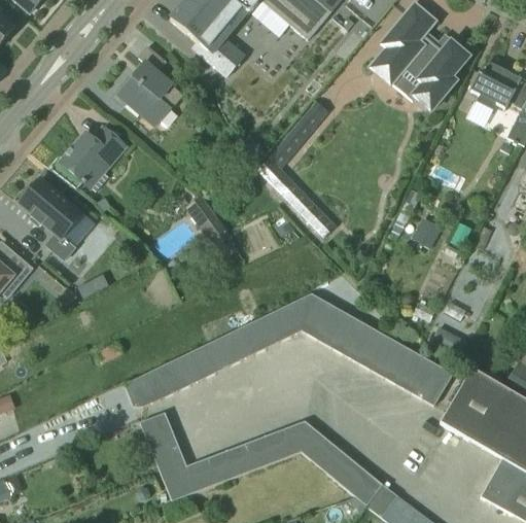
[(14,0),(29,12),(39,0),(14,0)]
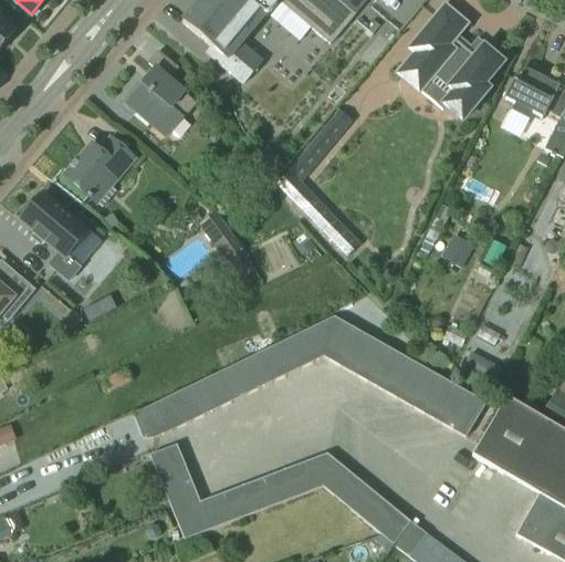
[(270,17),(274,11),(283,1),(314,28),(331,42),(356,11),(343,0),(200,0),(198,2),(243,41),(267,14),(270,17)]
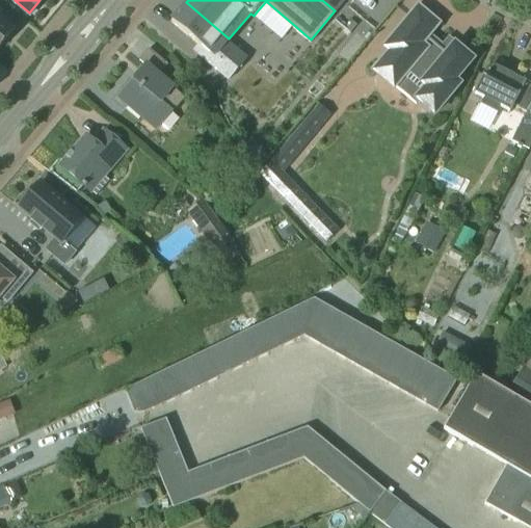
[(322,0),(335,10),(344,0),(322,0)]
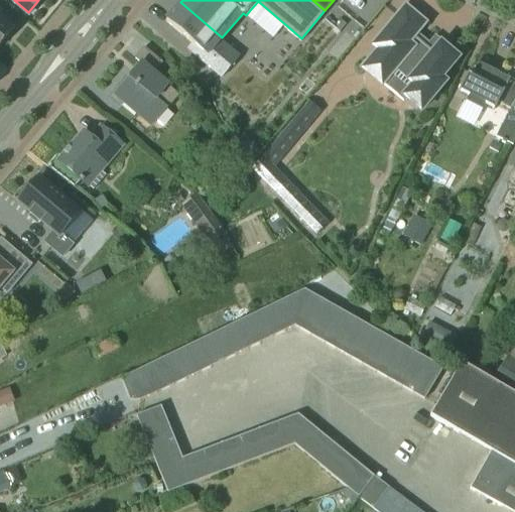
[(166,18),(192,40),(187,46),(221,76),(239,52),(222,37),(180,2),(166,18)]
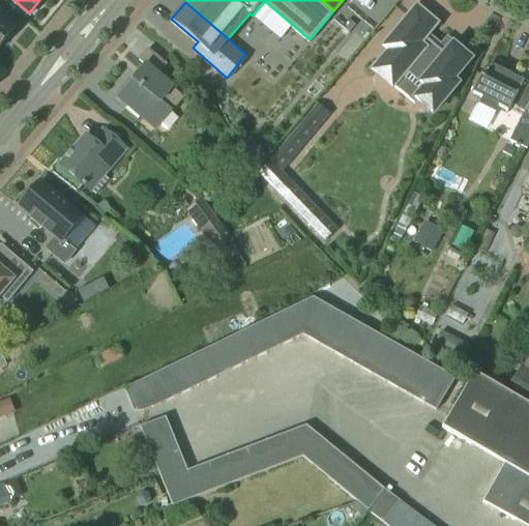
[(437,21),(417,3),(387,39),(392,44),(373,66),(393,84),(406,67),(425,84),(415,95),(418,98),(417,99),(418,100),(419,99),(429,107),(428,108),(430,109),(431,108),(434,111),(443,98),(444,99),(446,98),(444,97),(452,88),(453,89),(454,87),(453,87),(459,81),(453,77),(471,56),(468,54),(469,53),(468,52),(467,53),(458,45),(459,44),(458,42),(457,44),(453,41),(446,50),(424,32),(427,28),(429,30),(437,21)]
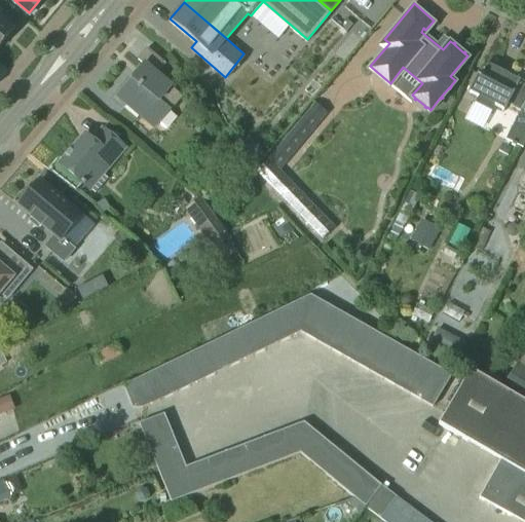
[(0,42),(13,26),(0,14),(0,10),(2,7),(0,5),(0,42)]
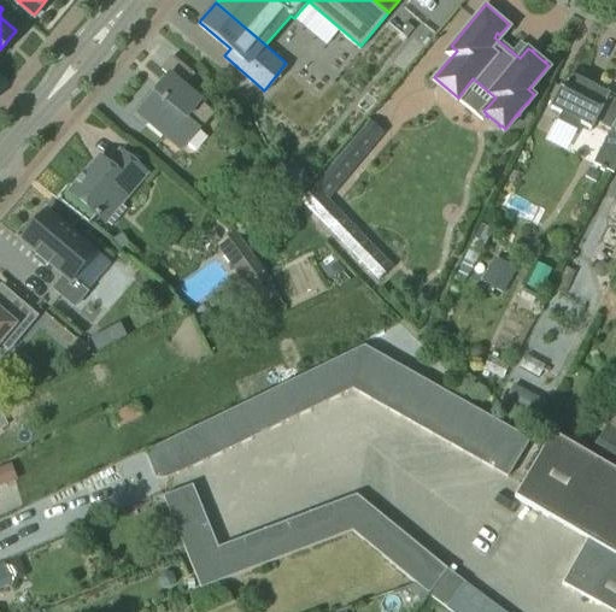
[(182,146),(213,109),(185,84),(195,71),(174,54),(164,68),(170,72),(144,103),(157,113),(152,119),(182,146)]
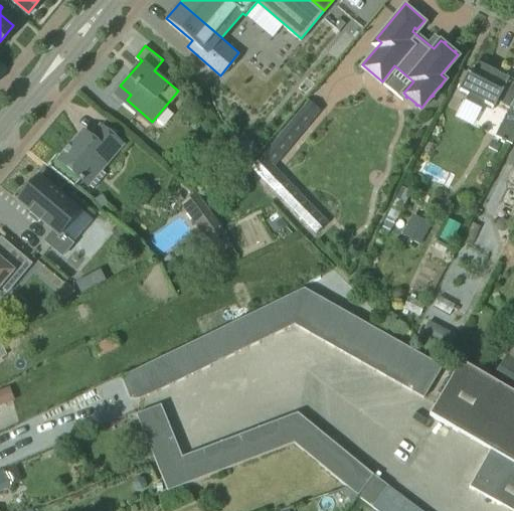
[(513,76),(488,63),(478,57),(471,70),(468,68),(459,87),(468,92),(465,98),(482,106),(485,101),(494,106),(497,99),(510,105),(496,133),(512,142),(513,139),(513,76)]
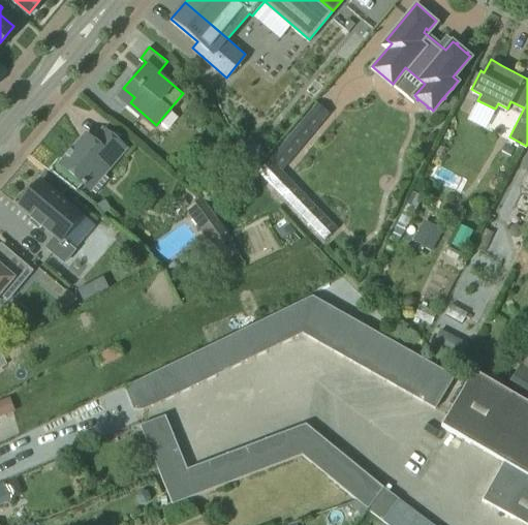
[(330,110),(318,100),(270,158),(281,167),(330,110)]
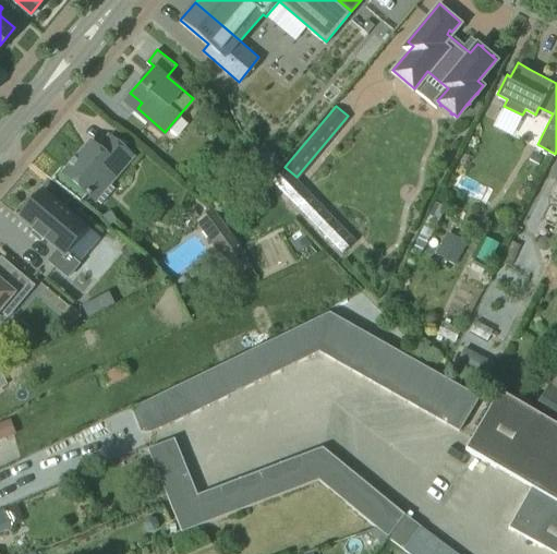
[(56,179),(82,200),(88,192),(96,199),(134,155),(109,133),(98,145),(92,140),(69,166),(68,165),(62,165),(55,173),(56,179)]
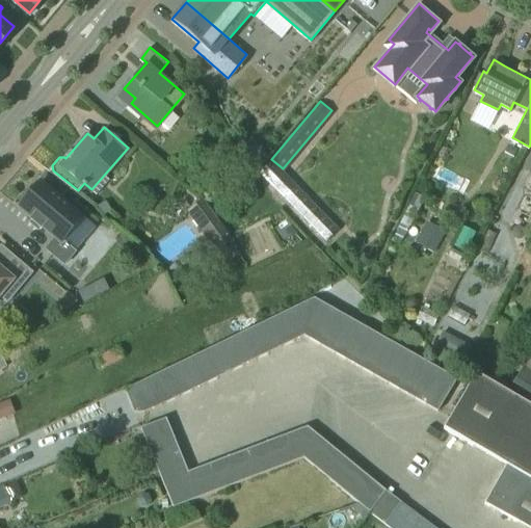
[(265,148),(251,134),(238,147),(251,160),(265,148)]
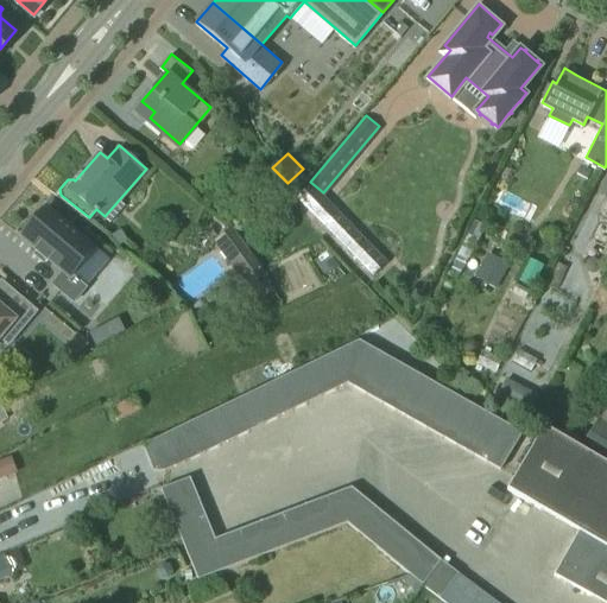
[(592,169),(582,163),(577,170),(588,176),(592,169)]
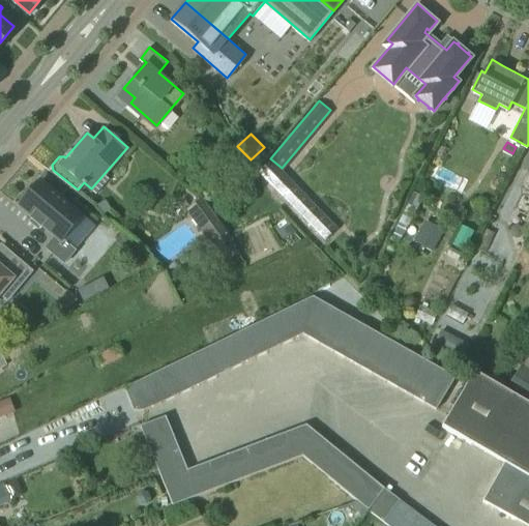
[(40,175),(18,202),(32,214),(31,215),(41,225),(42,223),(55,234),(46,244),(64,261),(76,247),(63,237),(84,212),(40,175)]
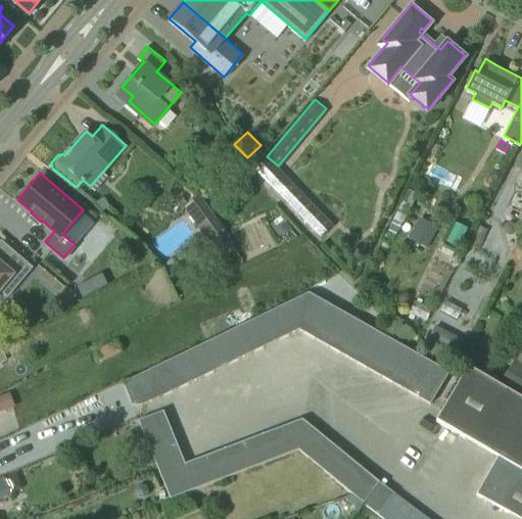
[(333,224),(290,180),(279,190),(322,235),(333,224)]
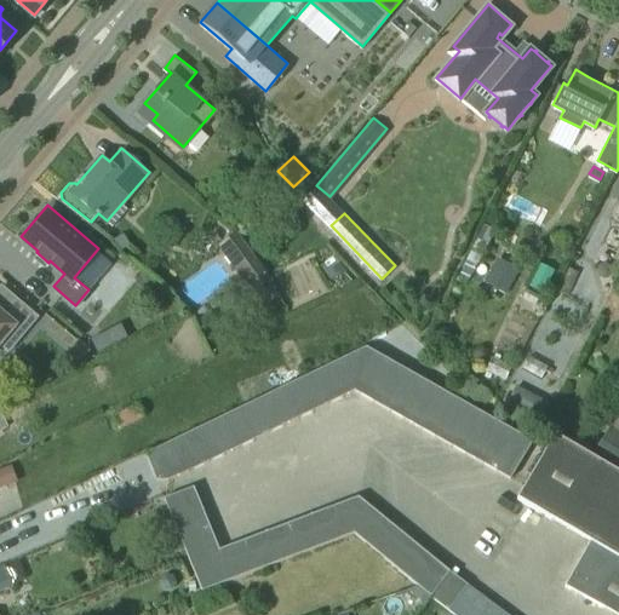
[(485,222),(477,236),(488,242),(497,226),(485,222)]
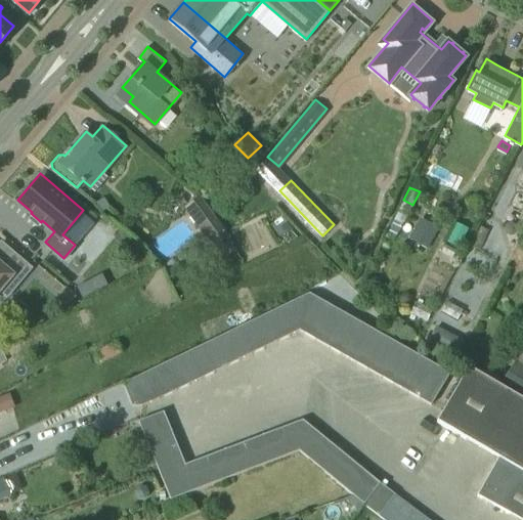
[(211,242),(228,228),(202,193),(184,206),(211,242)]
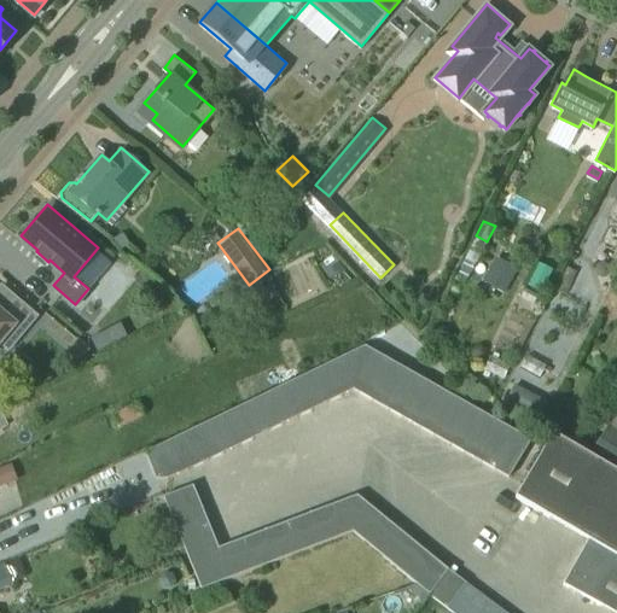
[(123,231),(112,237),(118,249),(131,241),(123,231)]
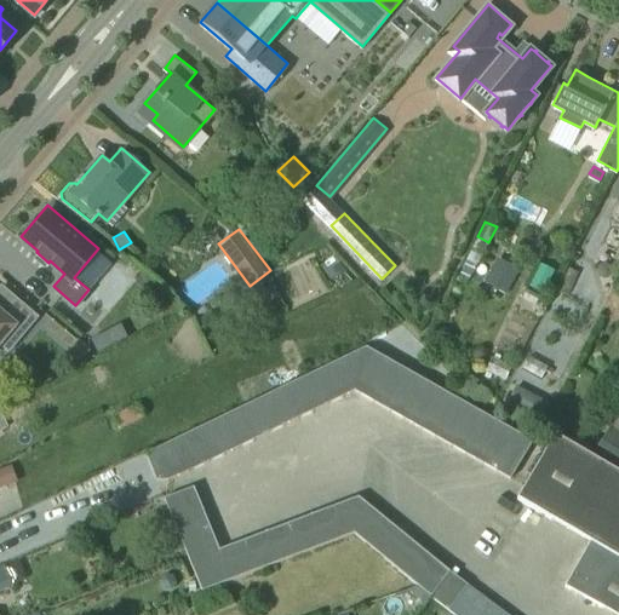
[(473,247),(466,257),(477,263),(483,252),(473,247)]
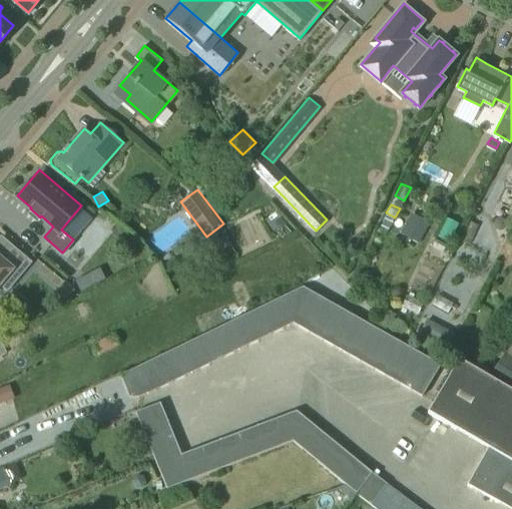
[(277,209),(266,217),(275,229),(286,222),(277,209)]
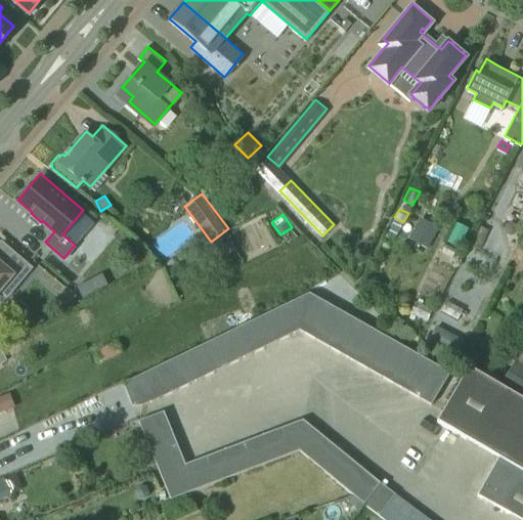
[(391,223),(400,228),(403,222),(394,217),(391,223)]
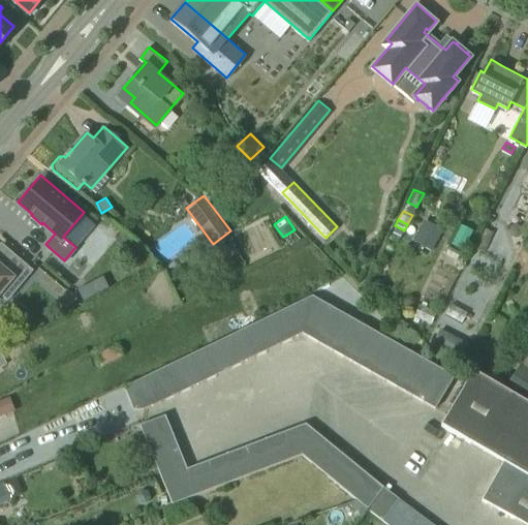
[(462,222),(453,241),(463,247),(473,227),(462,222)]
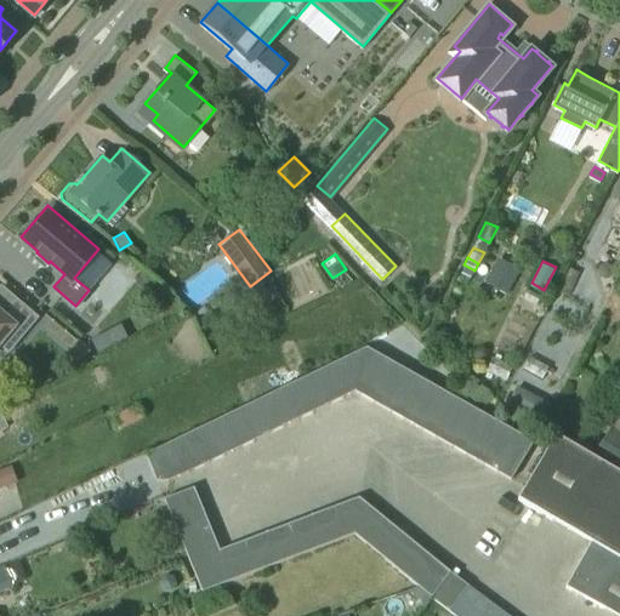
[(494,263),(484,281),(507,292),(517,274),(494,263)]
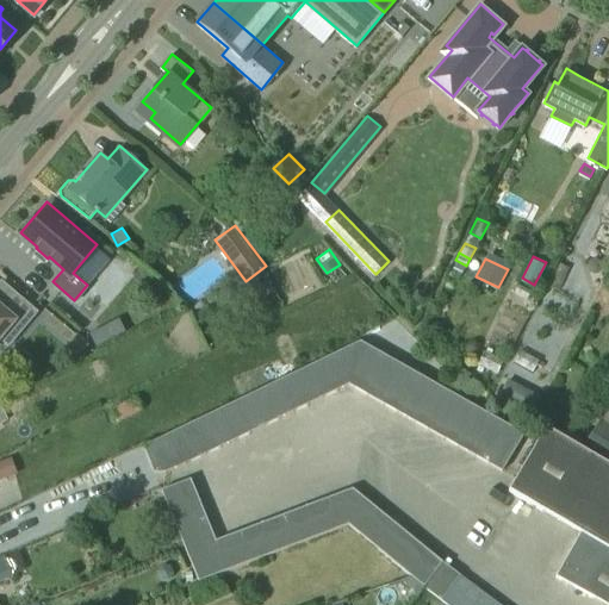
[(190,293),(204,280),(191,267),(176,279),(190,293)]
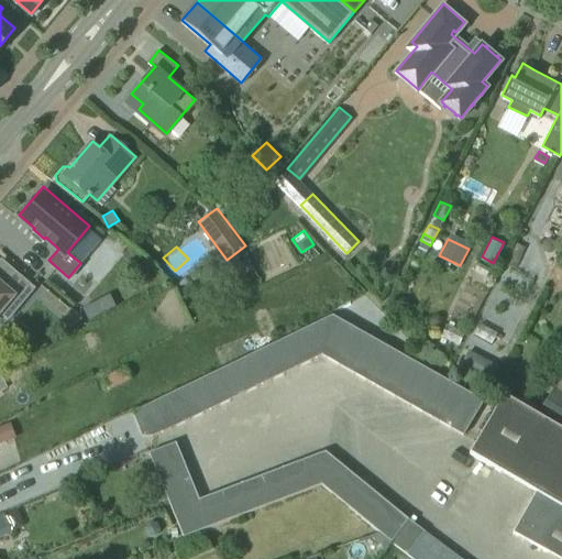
[(0,309),(9,317),(35,286),(2,259),(0,260),(0,309)]
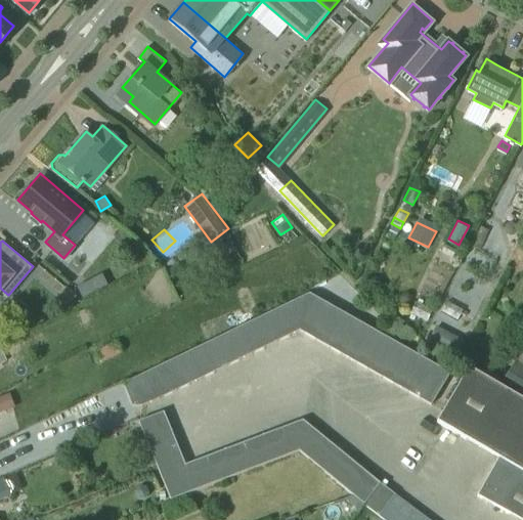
[(437,303),(470,322),(504,265),(470,246),(437,303)]
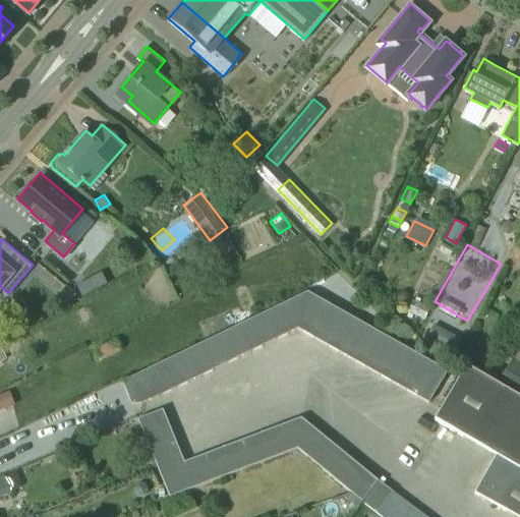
[(82,294),(95,288),(90,276),(76,282),(82,294)]
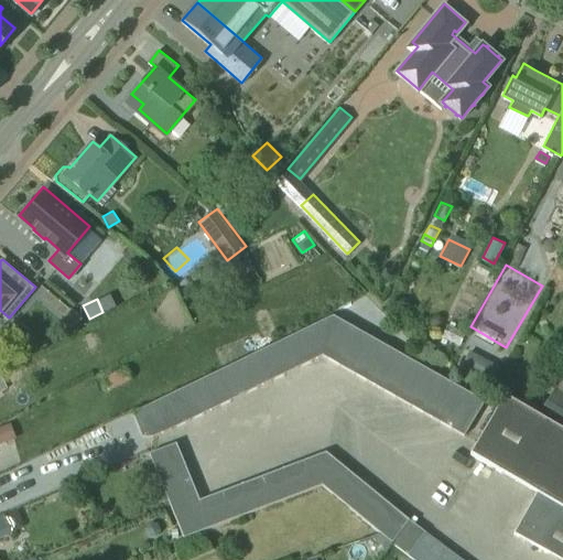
[(71,305),(61,318),(73,327),(83,315),(71,305)]
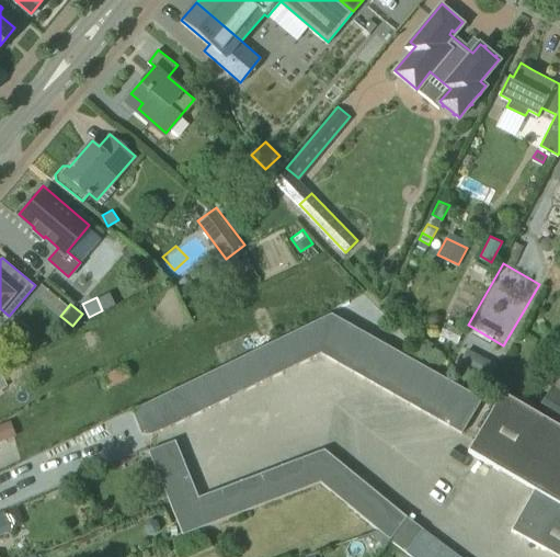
[(333,311),(281,337),(294,365),(321,351),(333,311)]
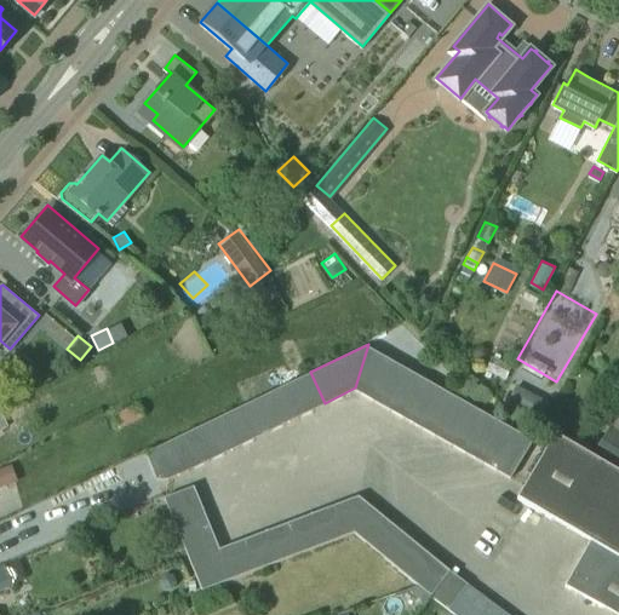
[(410,368),(368,344),(355,388),(387,406),(410,368)]
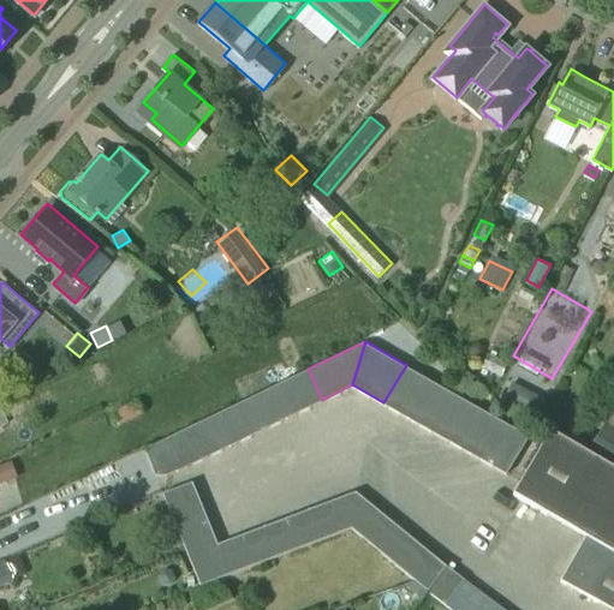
[(437,382),(406,365),(383,402),(415,419),(437,382)]
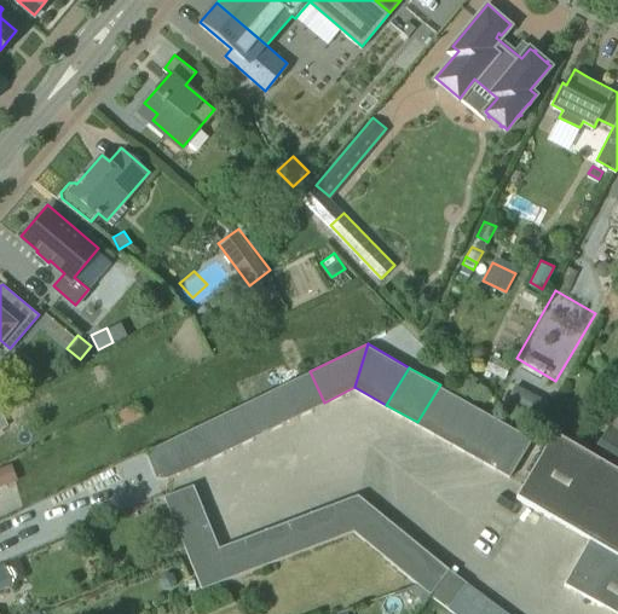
[(279,387),(294,417),(324,403),(310,371),(279,387)]
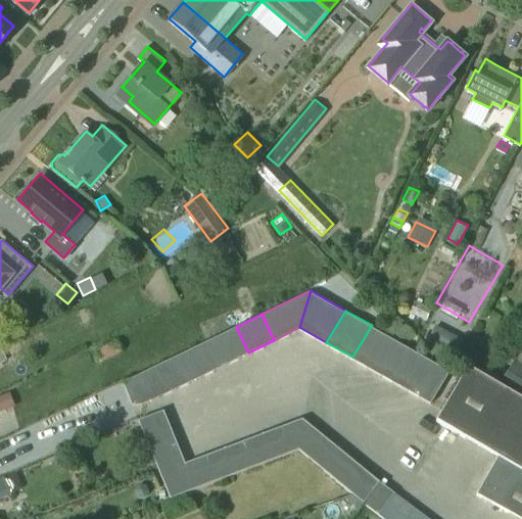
[(435,322),(428,337),(456,351),(463,336),(435,322)]
